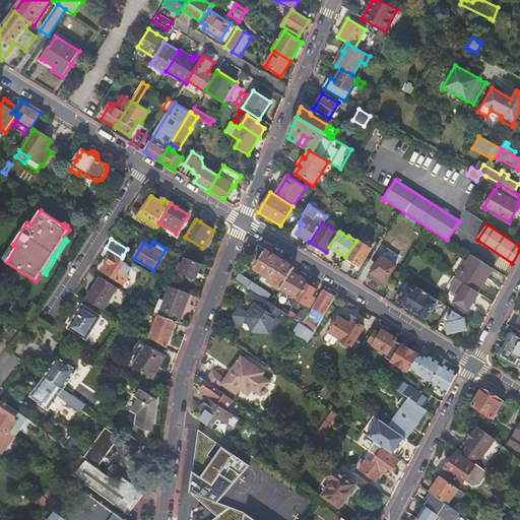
[(360,266),(372,248),(371,248),(370,248),(358,241),(346,258),(360,266)]
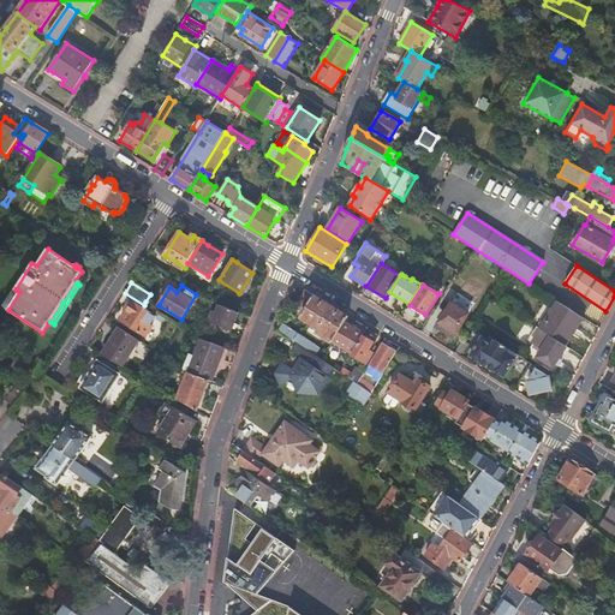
[(305,310),(314,296),(305,291),(300,300),(298,304),(297,305),(305,310)]
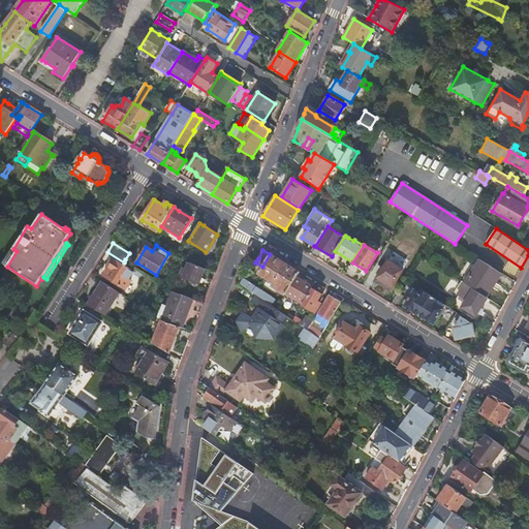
[(278,259),(270,254),(262,267),(259,273),(277,285),(276,287),(278,288),(277,290),(285,294),(286,294),(297,277),(296,277),(299,272),(278,259)]
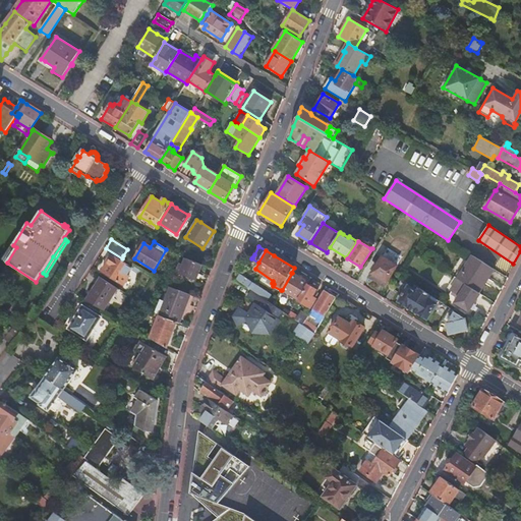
[(114,256),(113,255),(110,261),(102,273),(103,274),(103,273),(123,286),(129,278),(127,276),(131,269),(113,256),(114,256)]
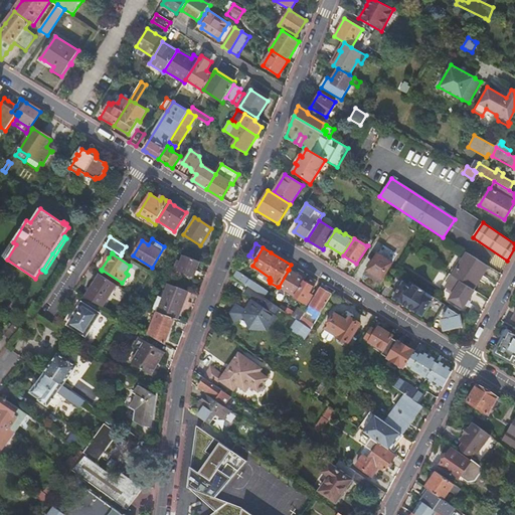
[(468,252),(453,276),(474,290),(489,267),(468,252)]
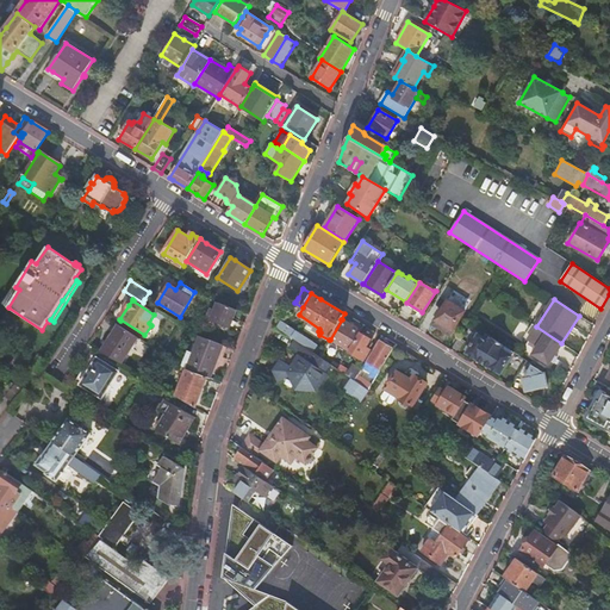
[(448,300),(433,325),(450,336),(465,311),(448,300)]
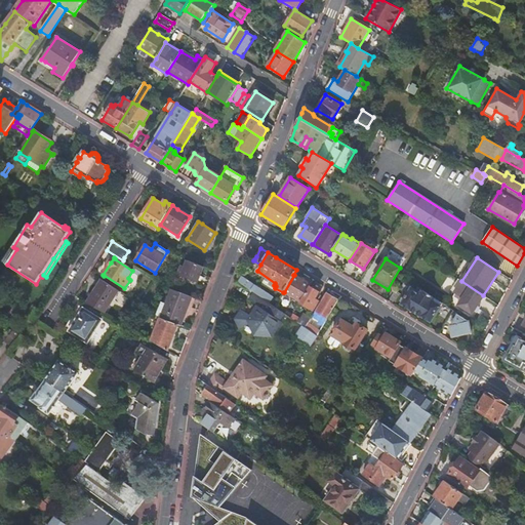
[(203,268),(187,261),(185,269),(180,268),(177,276),(197,284),(202,272),(203,268)]
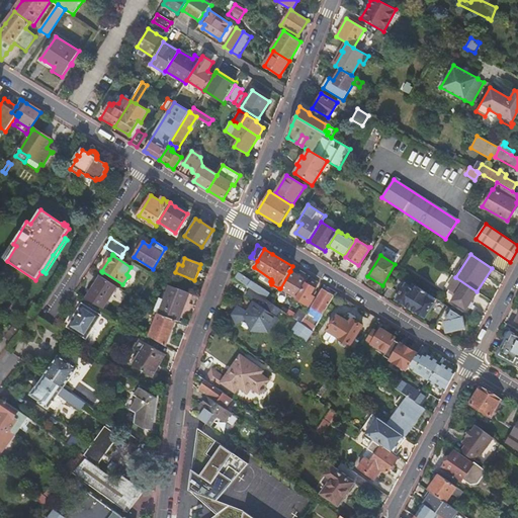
[(307,281),(290,271),(280,288),(296,297),(306,283),(307,281)]
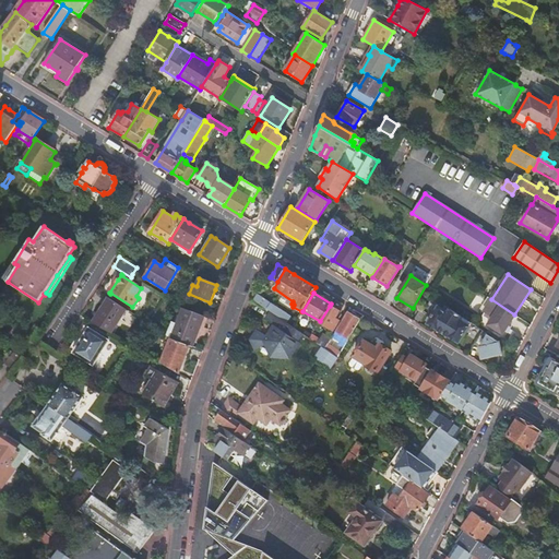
[(257,295),(253,300),(270,311),(286,323),(289,318),(257,295)]
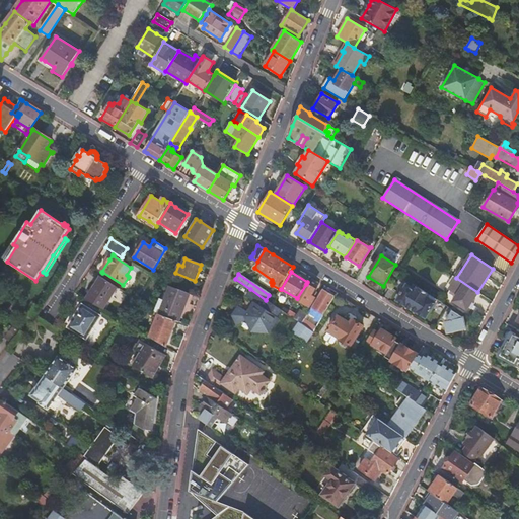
[(456,278),(453,276),(449,282),(452,284),(449,289),(451,290),(449,292),(456,297),(454,301),(452,303),(458,307),(459,305),(466,309),(468,307),(470,309),(480,294),(477,292),(456,278)]
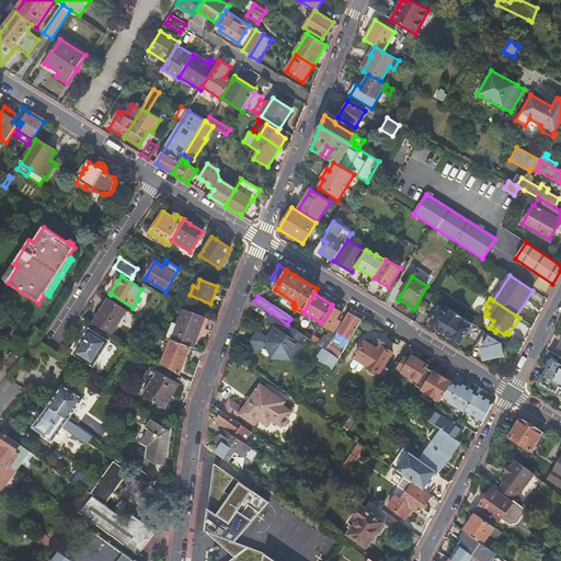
[(92,323),(113,336),(127,311),(107,299),(104,304),(92,323)]
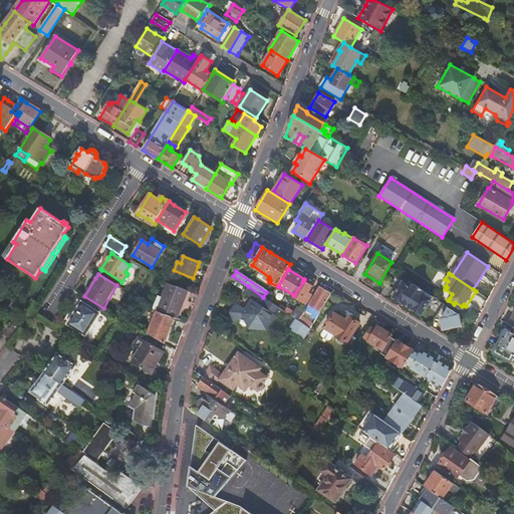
[(303,281),(294,295),(293,296),(306,304),(312,295),(308,293),(312,286),(303,281)]
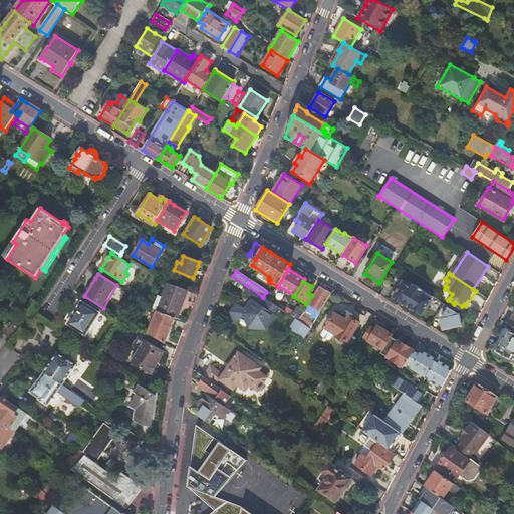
[(407,284),(403,281),(392,297),(402,304),(403,303),(412,309),(412,310),(421,316),(434,297),(414,284),(412,287),(407,284)]
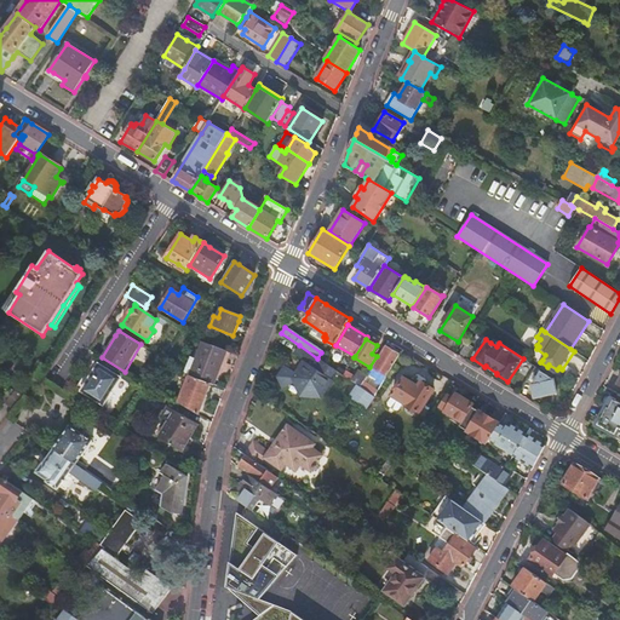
[(465,342),(457,356),(465,361),(474,346),(465,342)]
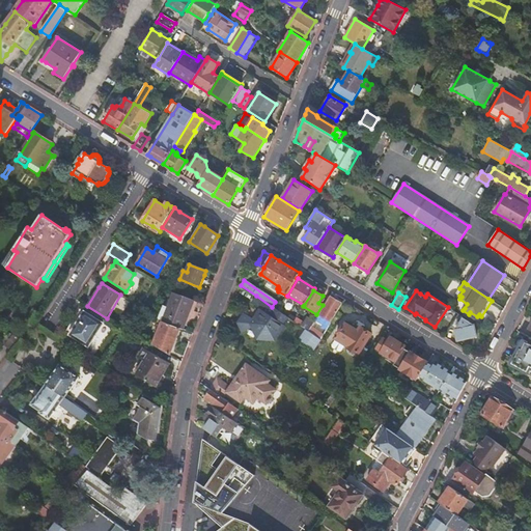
[(195,302),(174,294),(168,308),(163,323),(180,329),(184,330),(192,308),(195,302)]
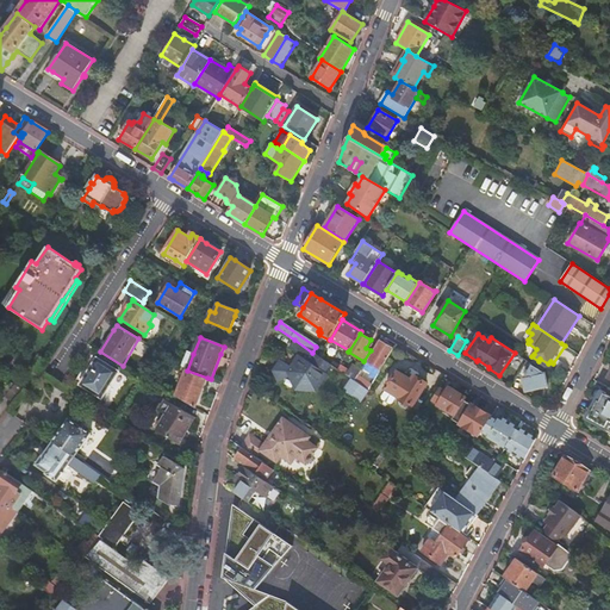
[(312,353),(294,340),(292,343),(290,347),(300,354),(303,355),(297,362),(296,361),(292,366),(281,359),(274,369),(279,385),(290,380),(291,378),(294,380),(293,383),(297,392),(318,393),(330,374),(328,372),(331,366),(312,353)]
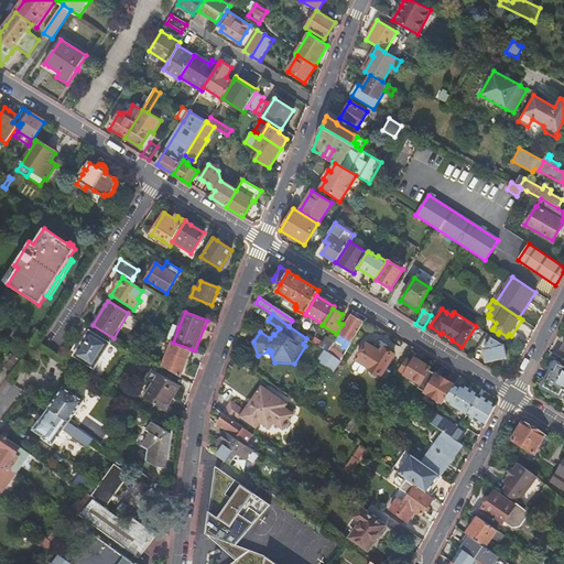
[(354,317),(350,316),(335,342),(344,346),(342,348),(347,351),(364,324),(354,317)]
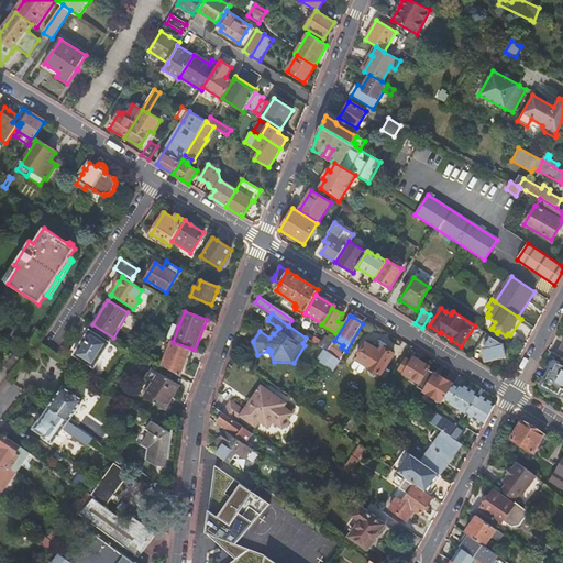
[(128,317),(123,324),(131,330),(135,321),(128,317)]
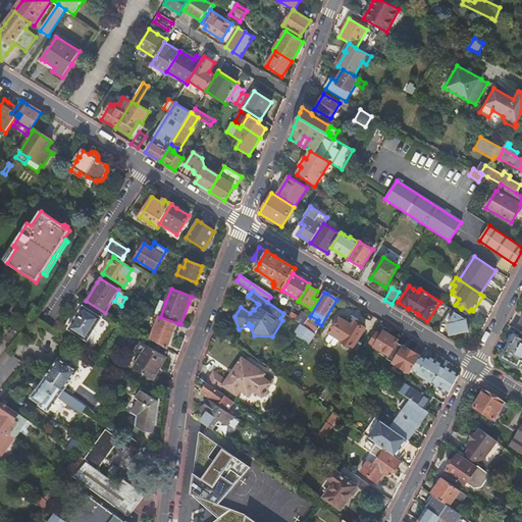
[(165,303),(161,302),(156,314),(159,317),(160,317),(165,303)]
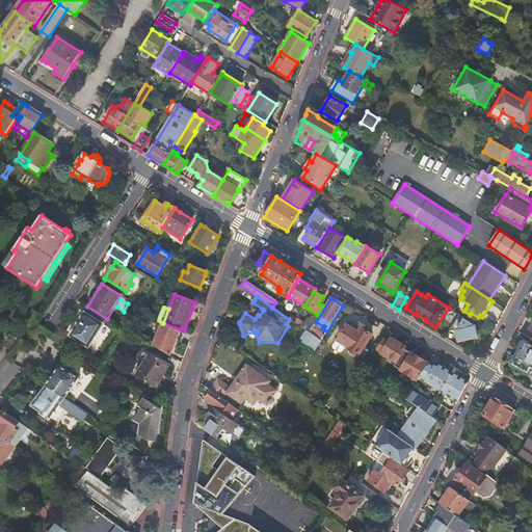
[(460,315),(455,312),(450,319),(455,323),(460,315)]
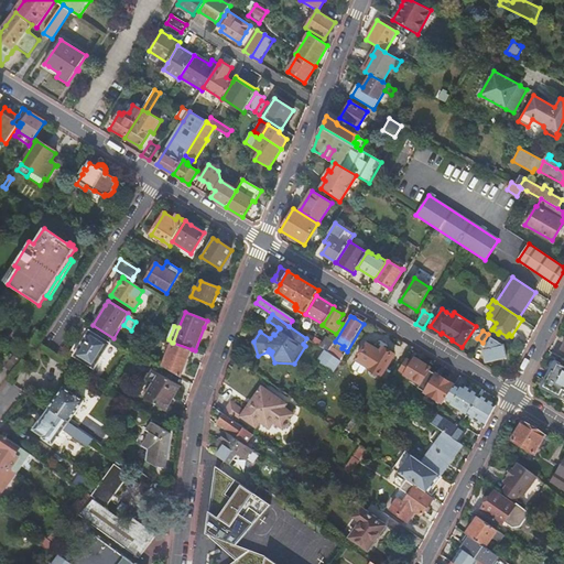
[(95,369),(109,345),(90,333),(80,348),(75,357),(95,369)]
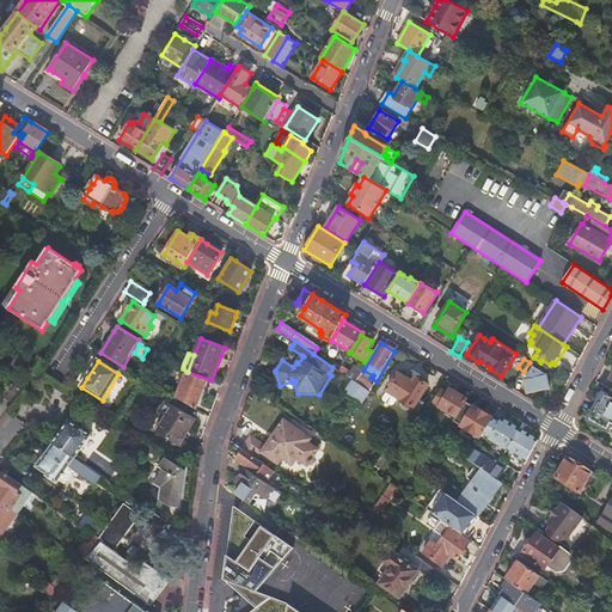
[(546,374),(533,366),(524,380),(527,393),(550,387),(546,374)]
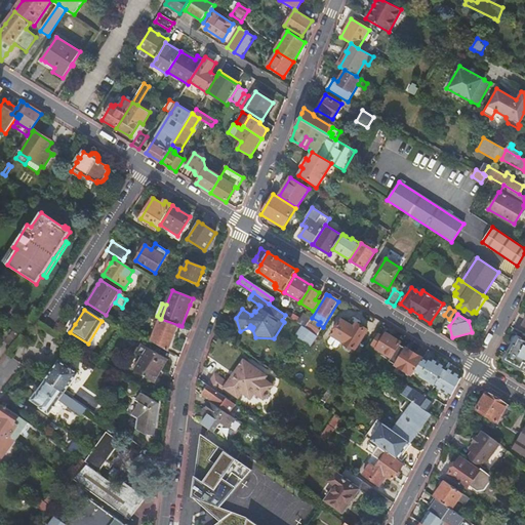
[(293,315),(290,318),(297,323),(303,327),(306,329),(308,324),(311,320),(303,316),(299,320),(293,315)]
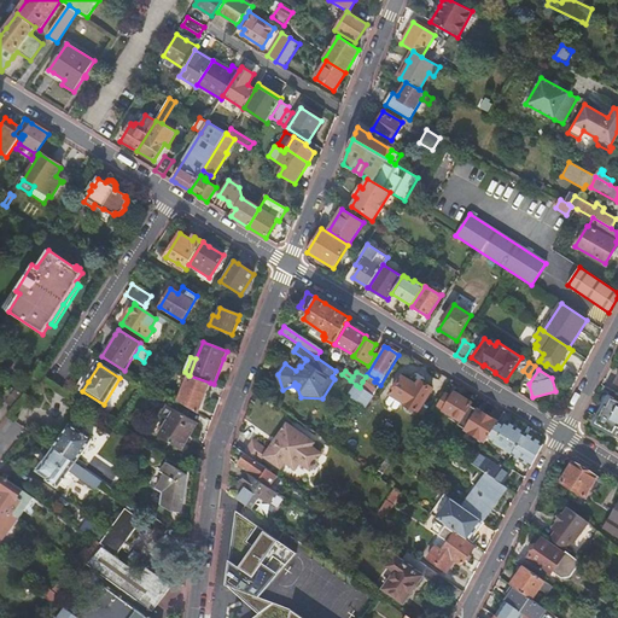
[(188,375),(179,402),(198,414),(207,390),(210,383),(190,375),(188,375)]
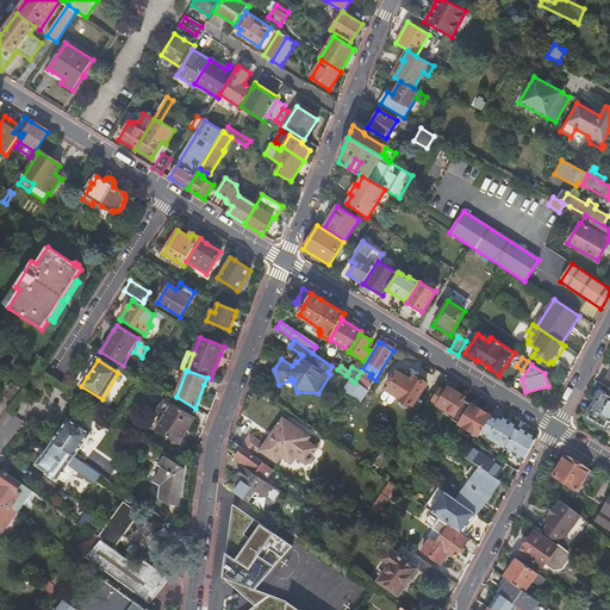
[(415,378),(412,381),(397,372),(386,390),(381,398),(383,400),(390,404),(392,404),(397,397),(402,399),(400,399),(402,400),(399,403),(400,405),(408,410),(410,409),(411,406),(412,408),(425,385),(424,384),(425,383),(417,378),(416,378),(415,378)]
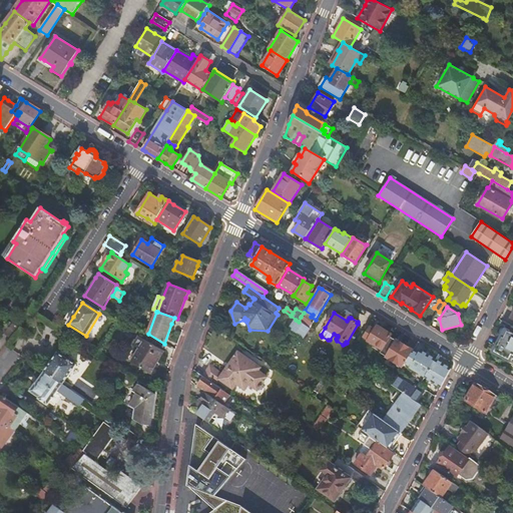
[(301,317),(299,322),(310,329),(313,325),(301,317)]
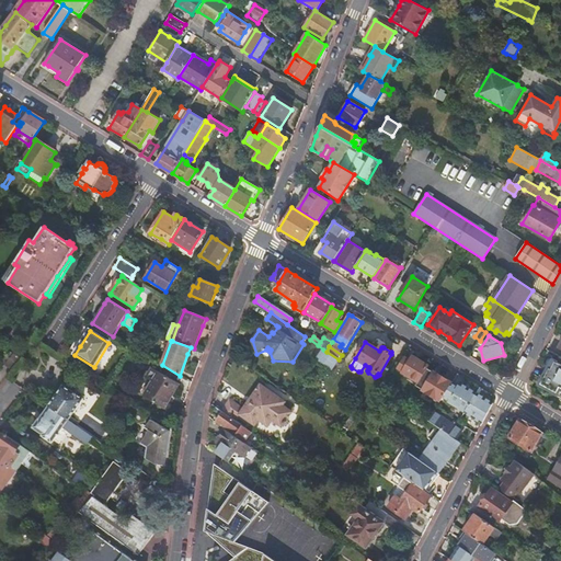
[(323,350),(316,361),(332,370),(339,359),(327,352),(323,350)]
